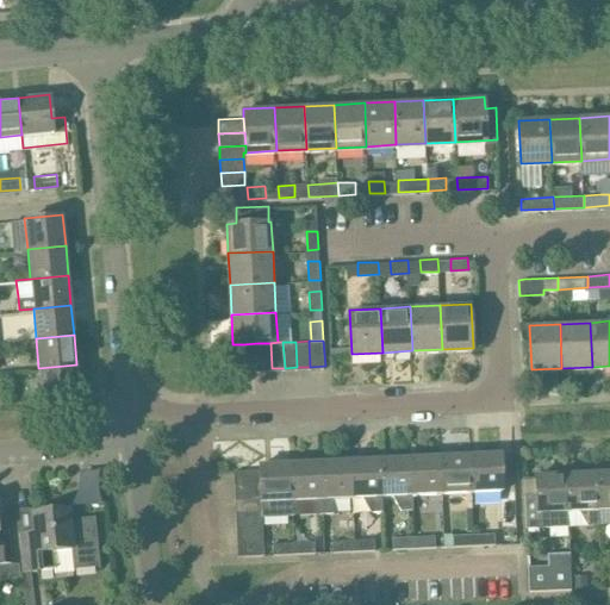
[(259,369),(257,343),(243,344),(244,370),(259,369)]
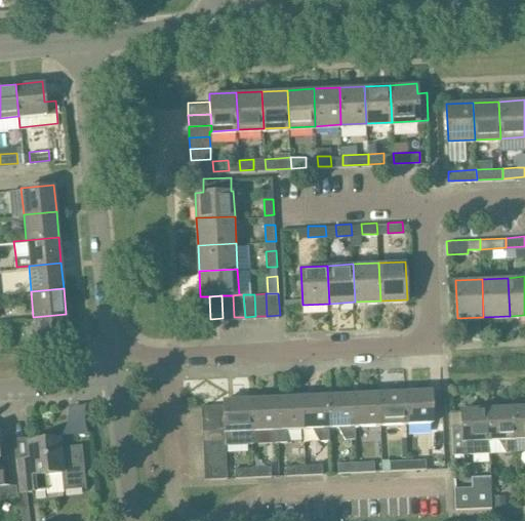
[(221,295),(223,318),(234,317),(233,295),(221,295)]
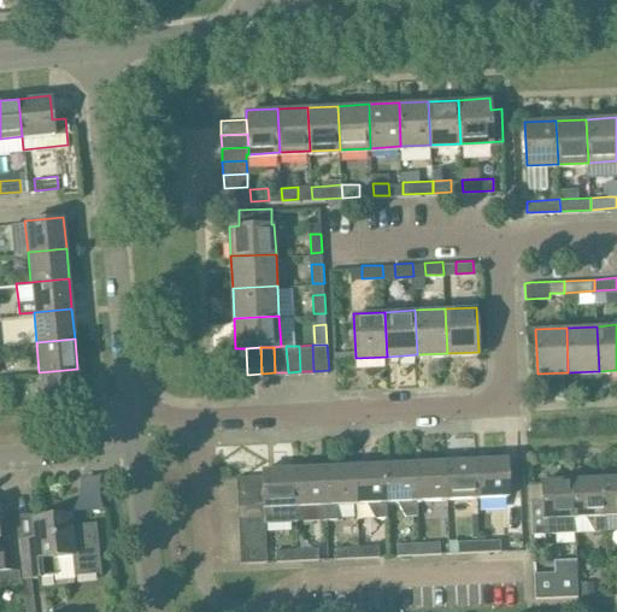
[(81,401),(77,369),(39,372),(42,405),(81,401)]
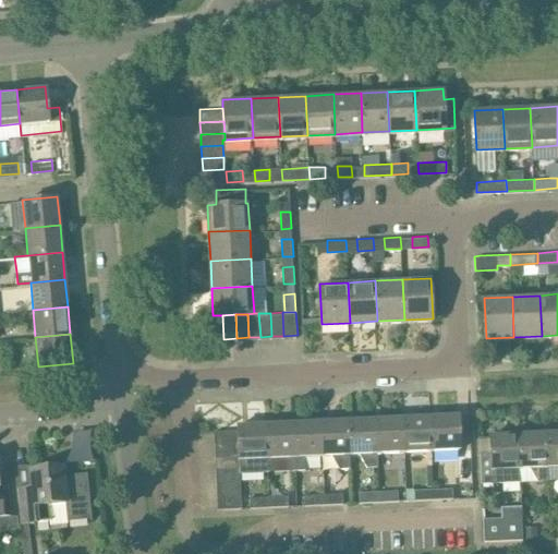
[(431,416),(432,449),(460,448),(459,413),(431,416)]
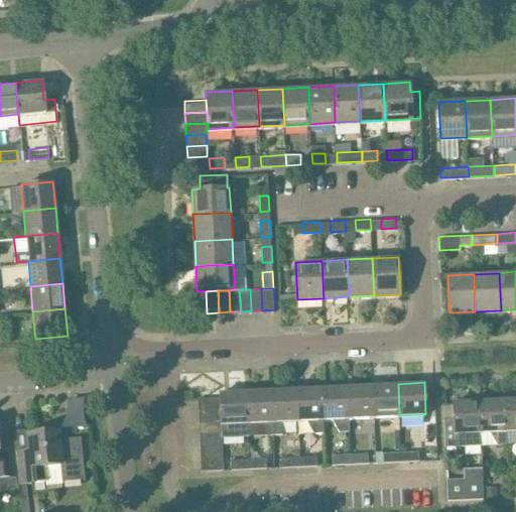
[(375,416),(399,415),(398,384),(373,385),(375,416)]
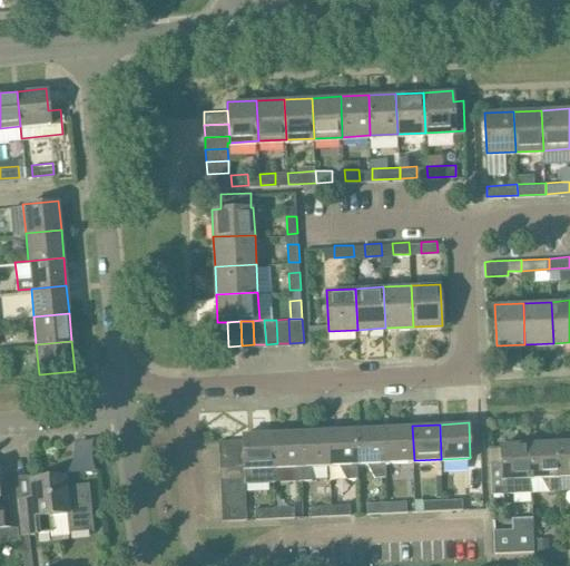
[(385,462),(414,460),(412,426),(384,427),(385,462)]
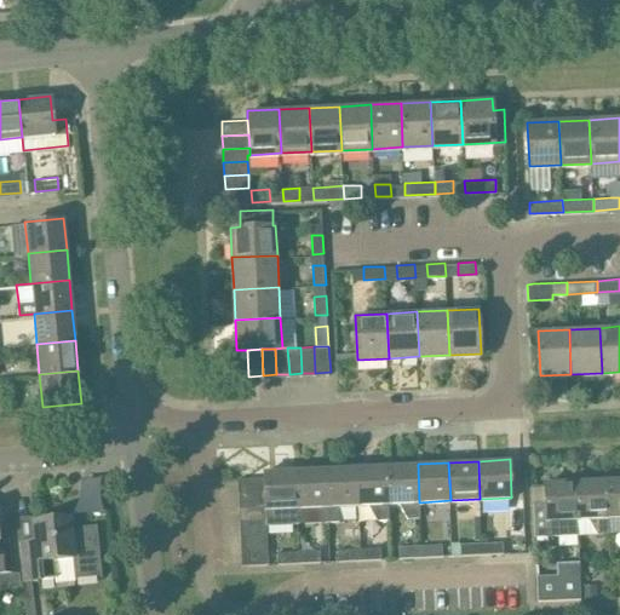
[(419,503),(418,464),(386,465),(389,504),(400,503),(407,517),(419,516),(419,503)]
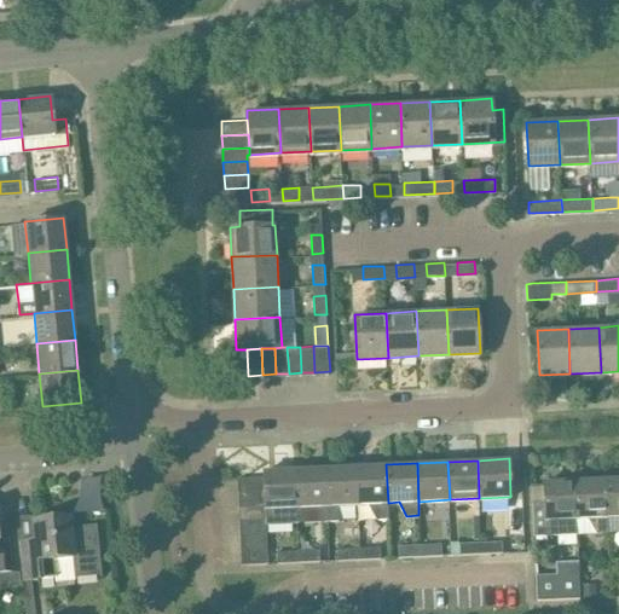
[(388,503),(386,464),(356,465),(358,504),(369,504),(376,517),(388,516),(388,503)]
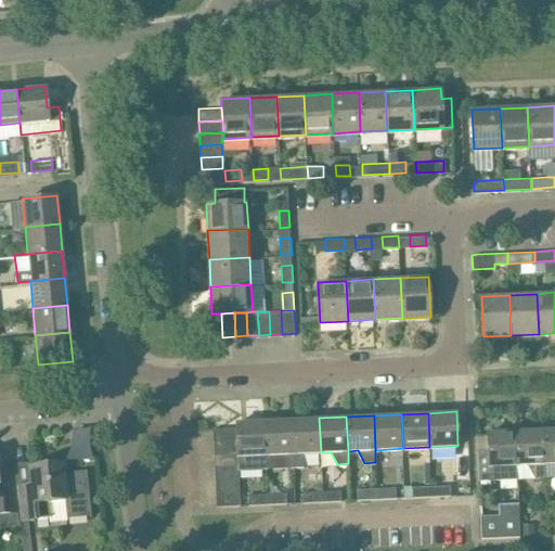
[(321,452),(319,418),(292,420),(293,453),(294,465),(304,464),(302,453),(321,452)]
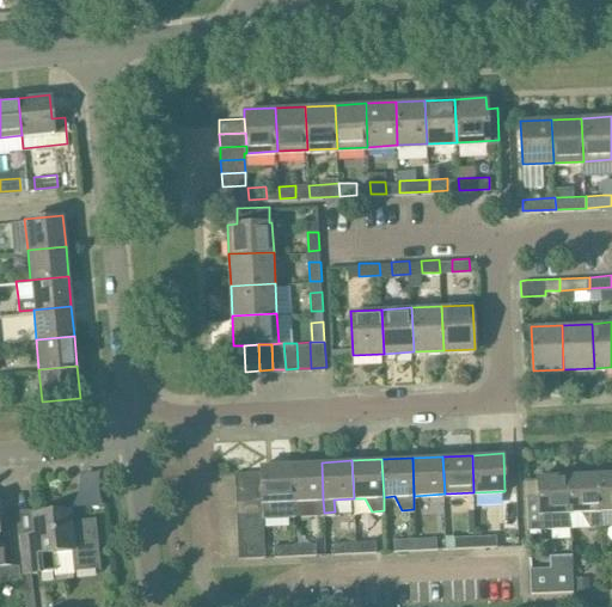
[(294,501),(323,500),(322,463),(292,464),(294,501)]
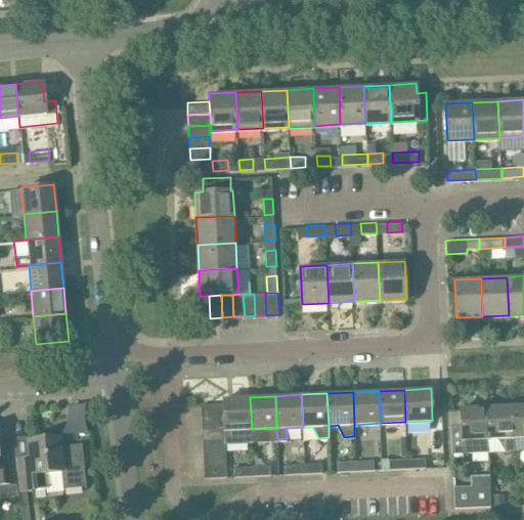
[(224,427),(224,438),(224,442),(251,441),(250,429),(252,429),(250,397),(223,398),(223,401),(224,415),(224,427)]
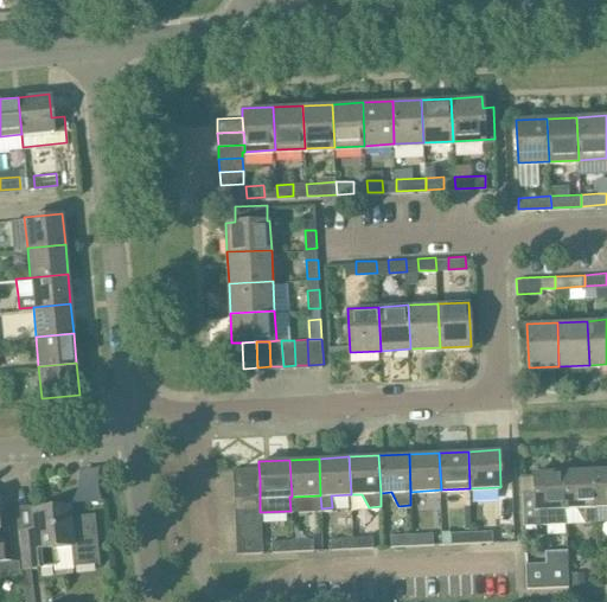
[(232,481),(260,480),(259,465),(231,466),(232,481)]
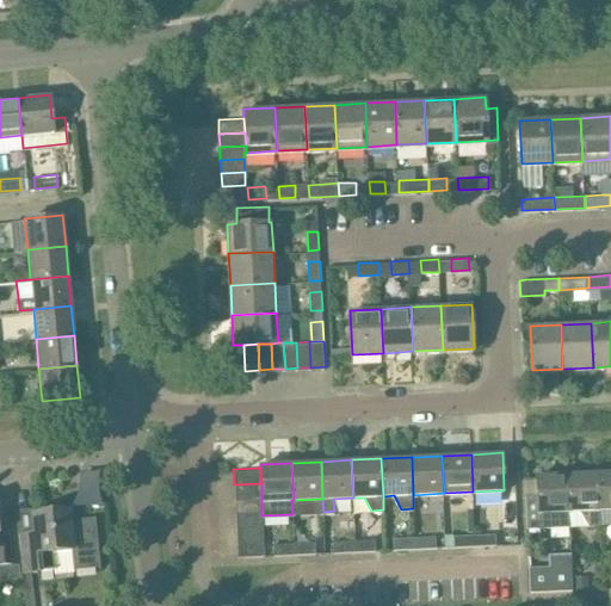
[(610,471),(598,472),(599,509),(610,508),(610,471)]
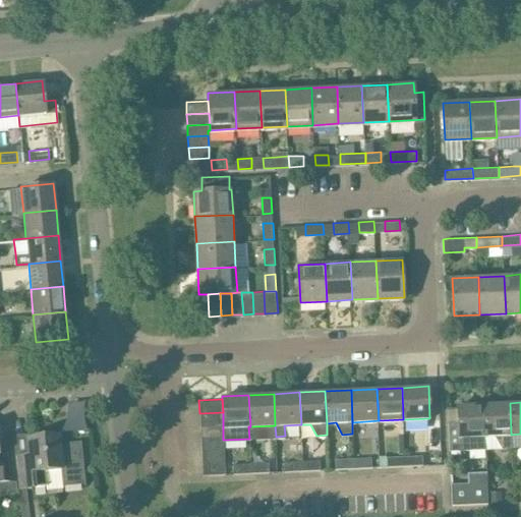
[(510,403),(483,404),(484,436),(495,436),(502,447),(511,446),(511,435),(510,403)]
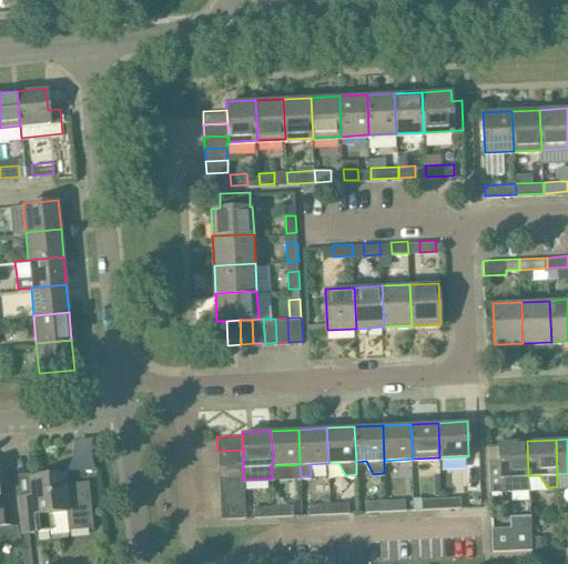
[(528,475),(527,441),(498,442),(499,460),(488,460),(490,490),(529,489),(528,475)]
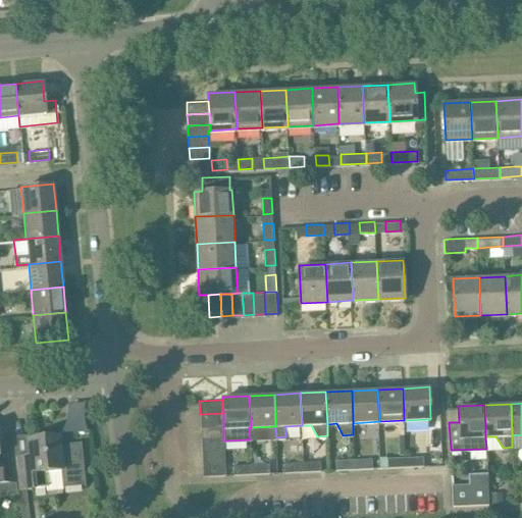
[(223,425),(223,413),(200,414),(200,426),(223,425)]
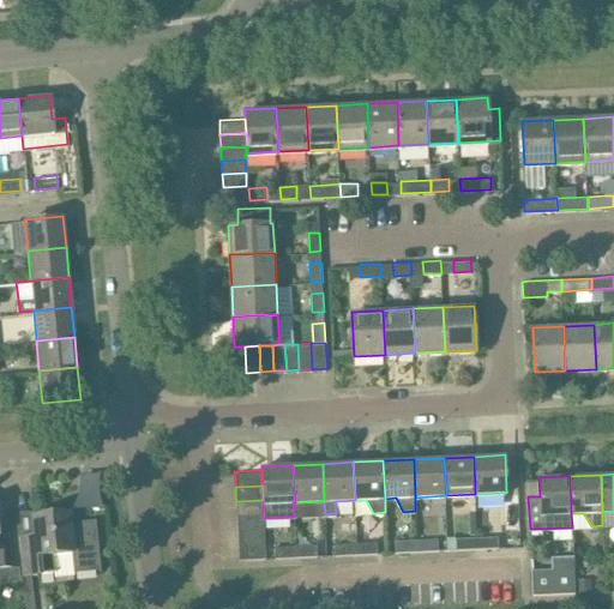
[(263,513),(263,500),(235,501),(236,514),(263,513)]
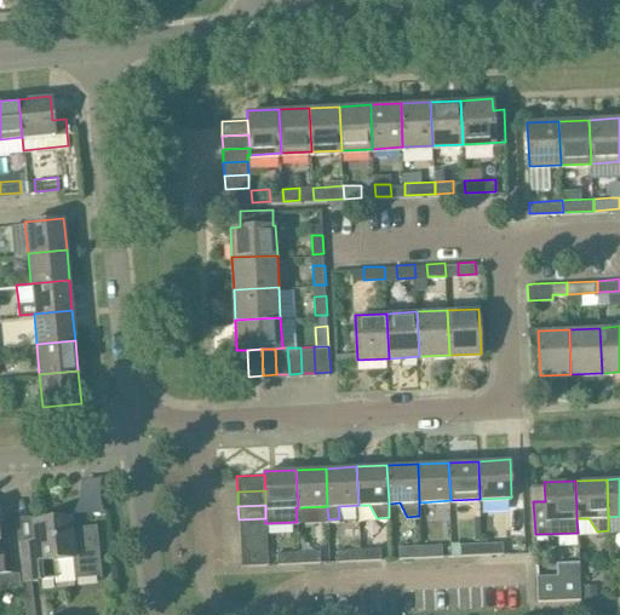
[(75,579),(75,575),(101,573),(96,527),(70,530),(70,529),(69,518),(35,521),(34,513),(16,516),(16,524),(17,524),(22,570),(21,570),(22,580),(55,576),(56,581),(75,579)]
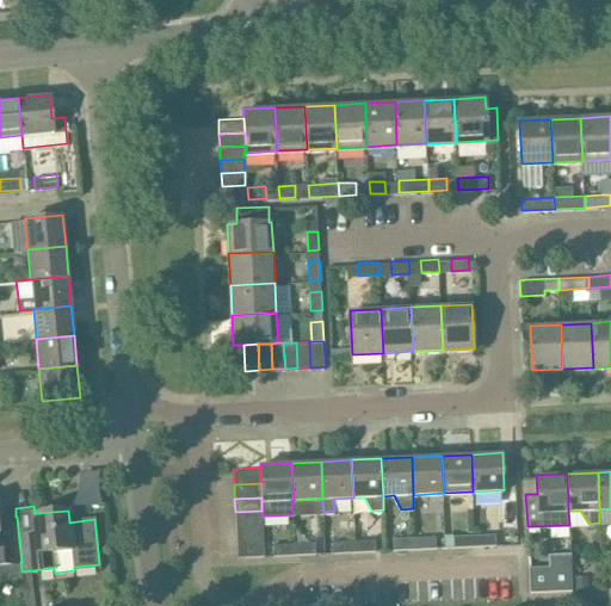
[(261,515),(261,511),(235,512),(235,526),(261,525),(261,515)]
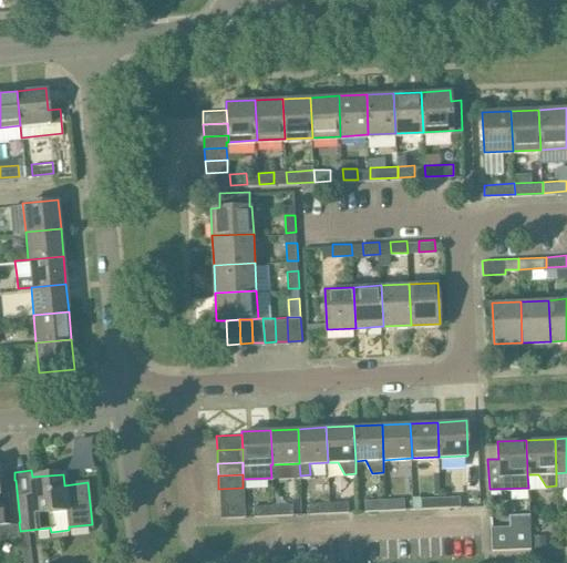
[(0,523),(18,522),(19,522),(20,522),(16,480),(14,480),(0,482),(0,479),(0,523)]
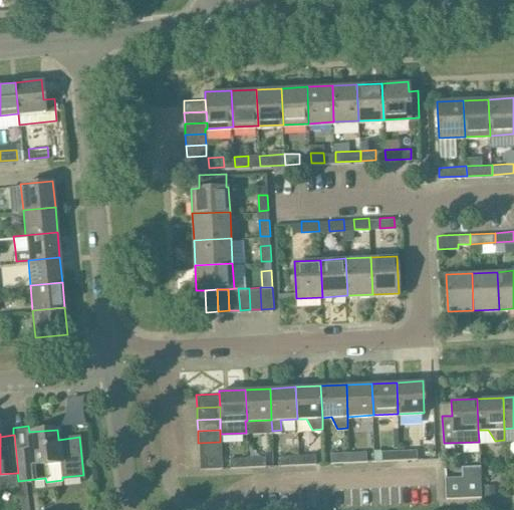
[(198,443),(199,454),(221,453),(220,442),(198,443)]
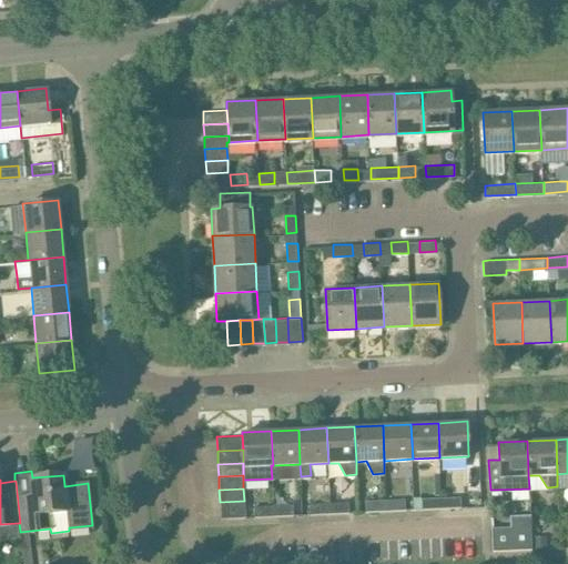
[(442,496),(443,506),(460,505),(459,495),(442,496)]
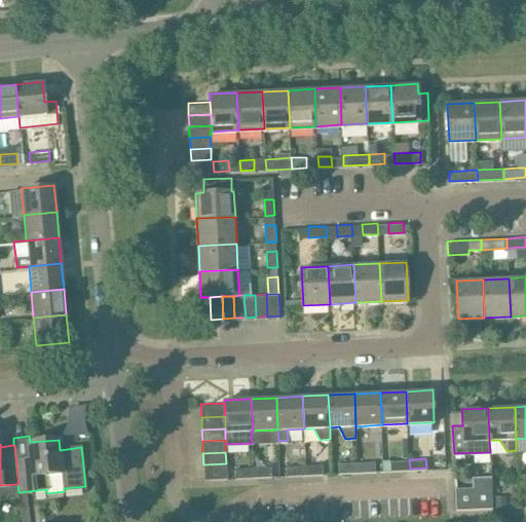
[(389,470),(410,469),(409,459),(389,460),(389,470)]
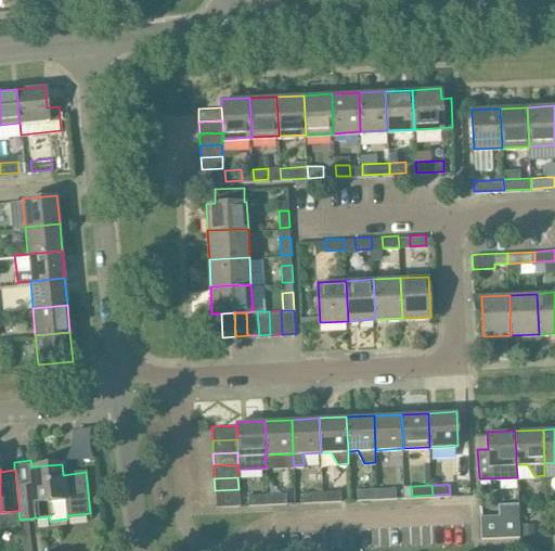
[(377,498),(377,487),(357,488),(357,498),(377,498)]
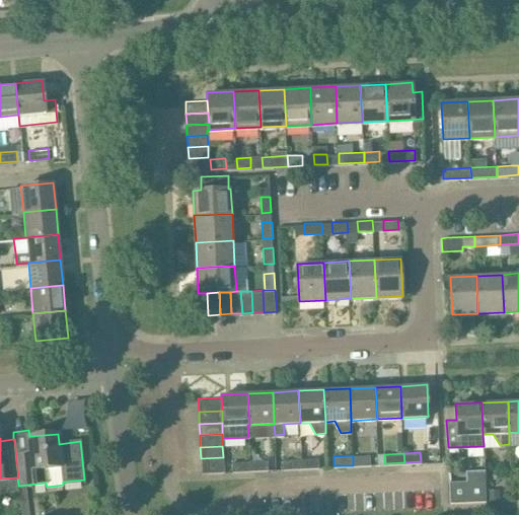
[(369,455),(353,455),(353,465),(370,464),(369,455)]
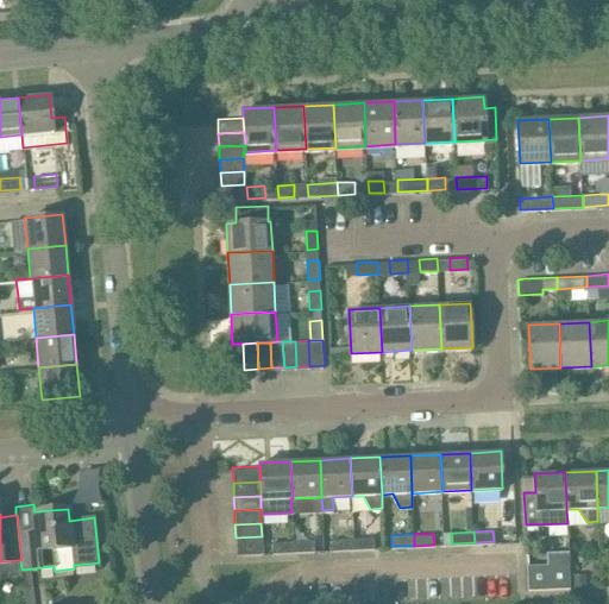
[(262,536),(236,538),(236,554),(263,553),(262,536)]
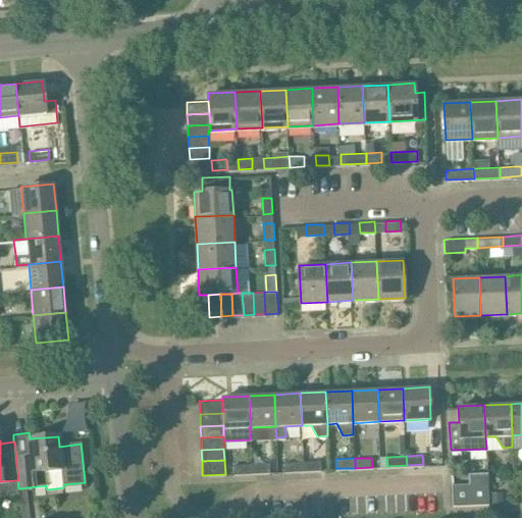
[(283,471),(304,470),(304,460),(283,461),(283,471)]
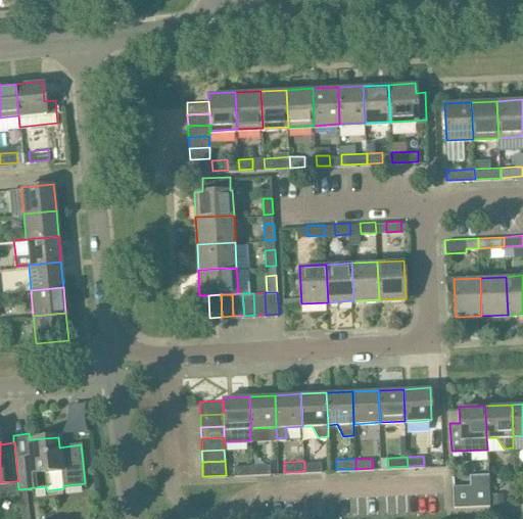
[(304,461),(304,471),(321,470),(321,461),(304,461)]
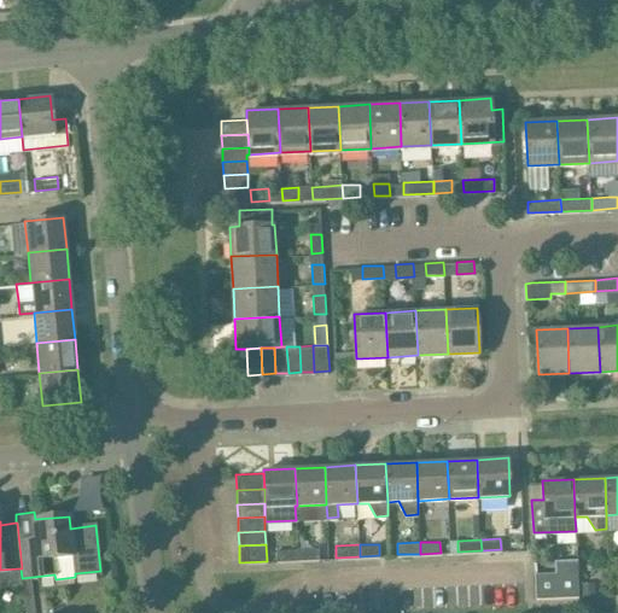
[(318,547),(298,548),(299,559),(319,558),(318,547)]
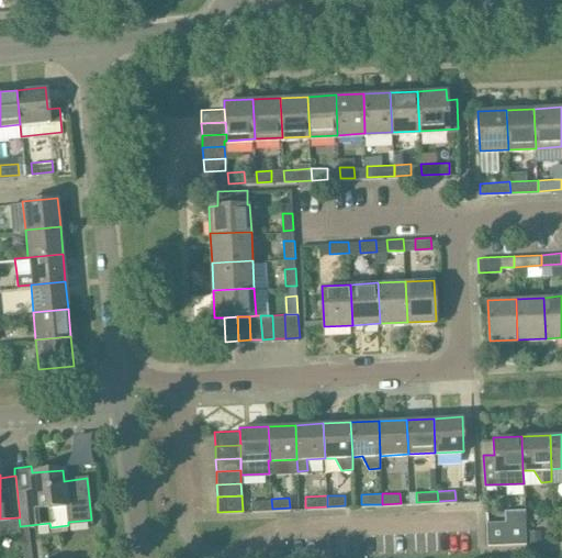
[(272,509),(271,499),(250,500),(250,510),(272,509)]
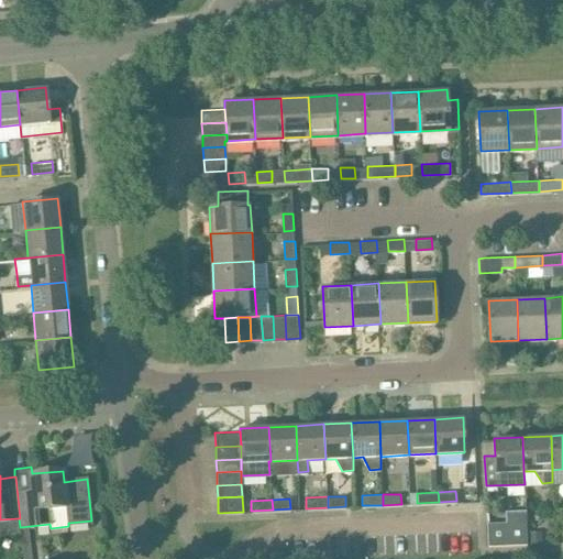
[(526,510),(506,511),(506,521),(507,544),(527,543),(526,510)]
